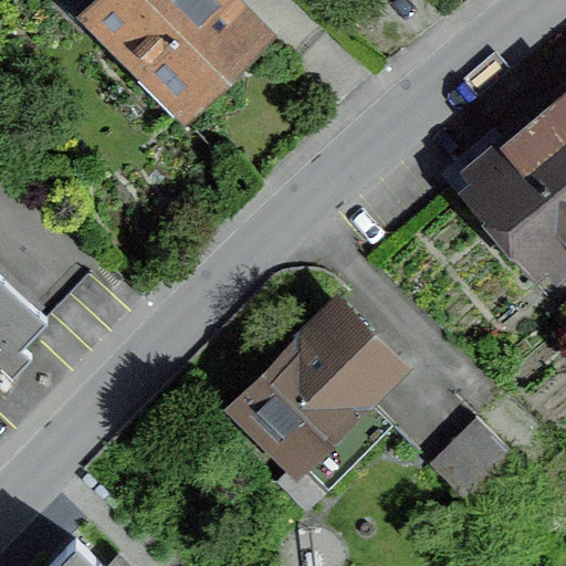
[(113,39),(180,107),(264,25),(239,0),(95,0),(124,28),(113,39)]
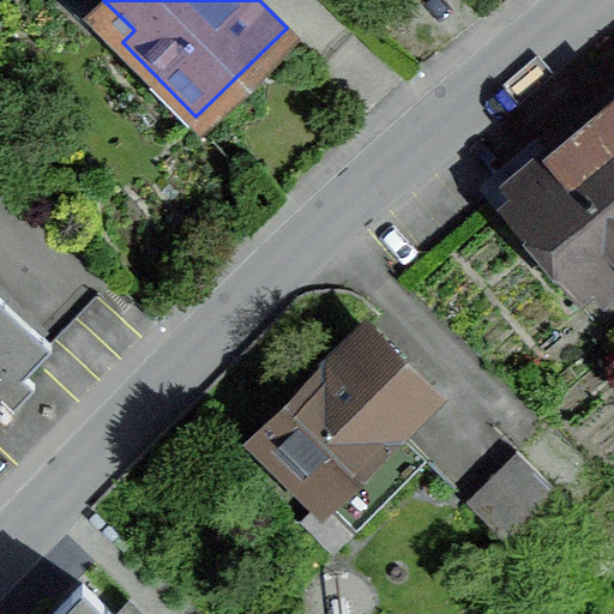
[(613,97),(507,187),(583,278),(613,252),(613,97)]
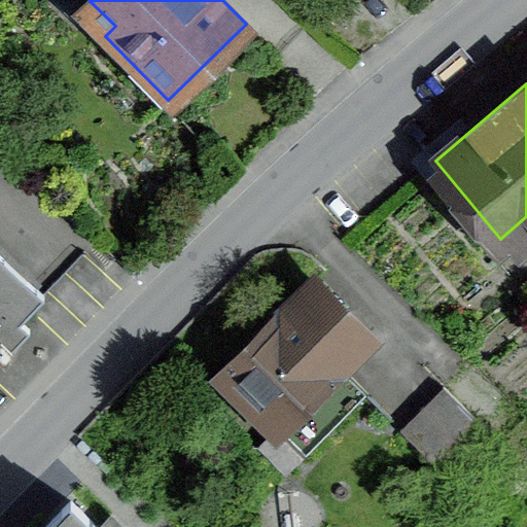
[(0,342),(44,295),(0,252),(0,342)]
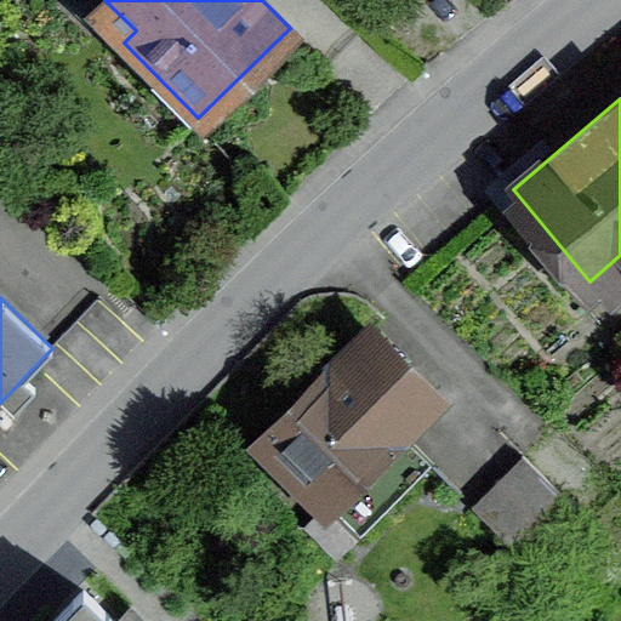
[(266,440),(360,534),(432,462),(400,431),(434,397),(371,335),(266,440)]
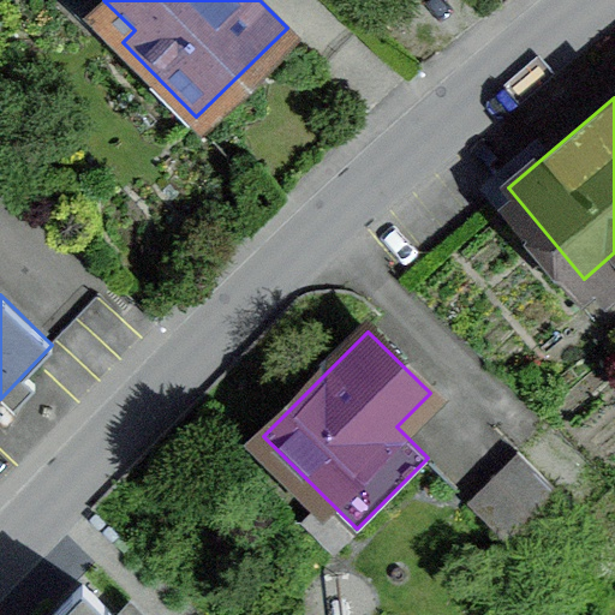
[(577,512),(518,452),(466,502),(525,562),(577,512)]
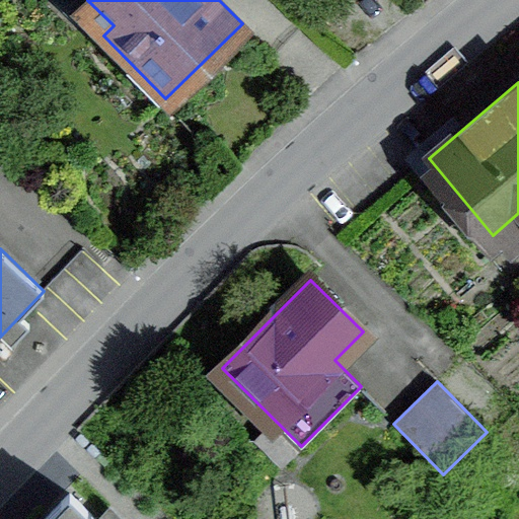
[(96,518),(70,493),(44,518),(96,518)]
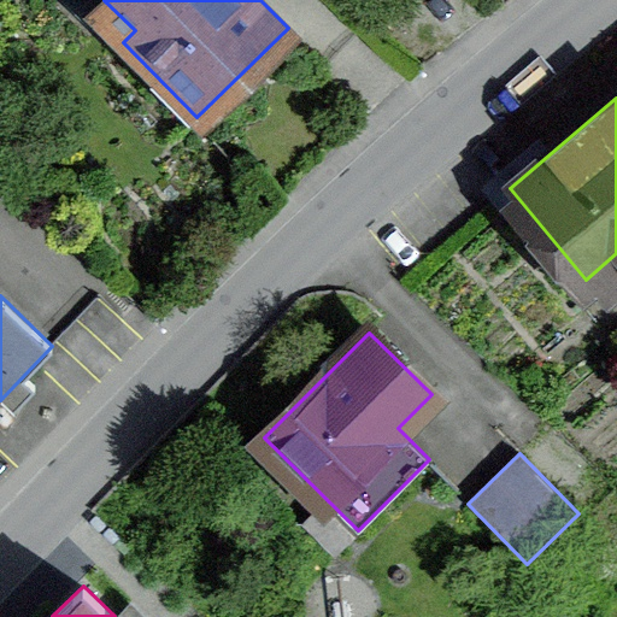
All buildings are outlined.
